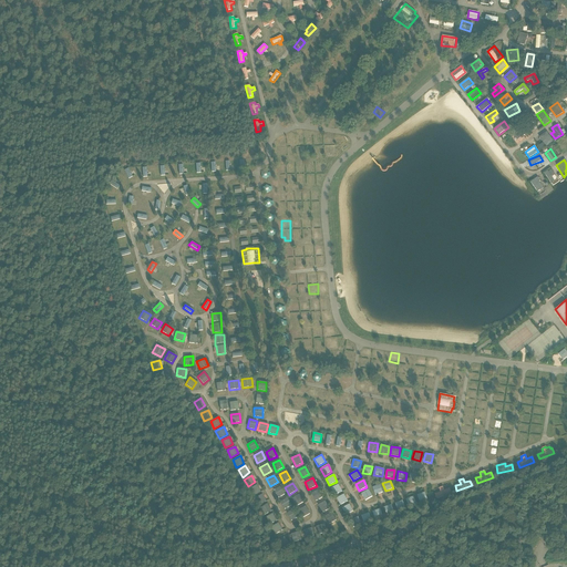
[(331,487),(334,495),(342,492),(339,484),(331,487)]
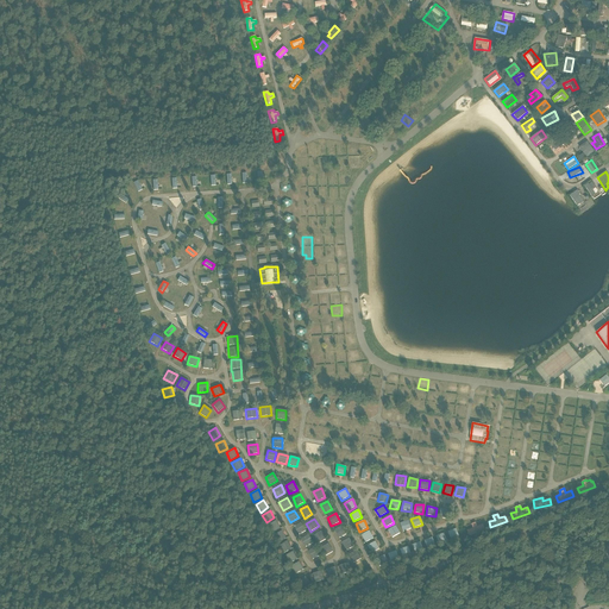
[(408,520),(400,523),(403,532),(412,528),(408,520)]
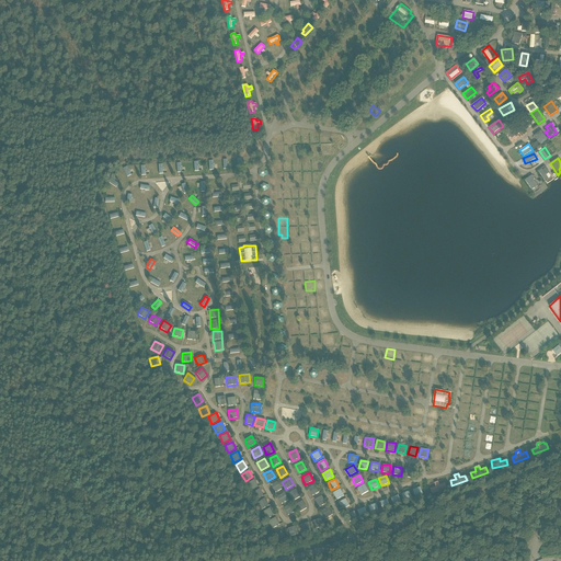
[(254,480),(248,483),(251,490),(258,487),(254,480)]
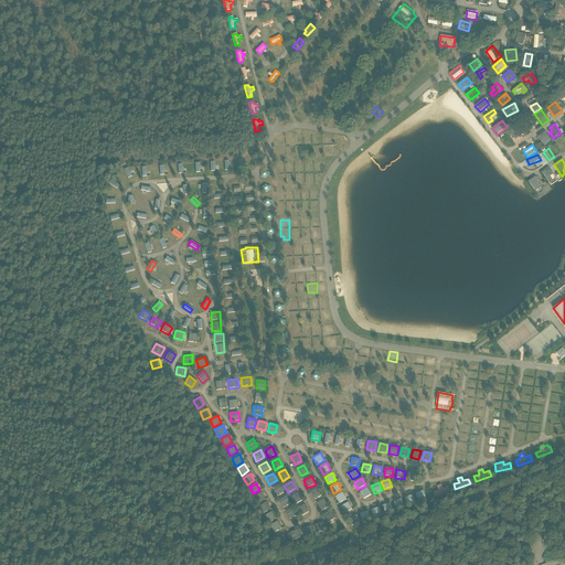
[(279,484),(272,488),(276,497),(284,492),(279,484)]
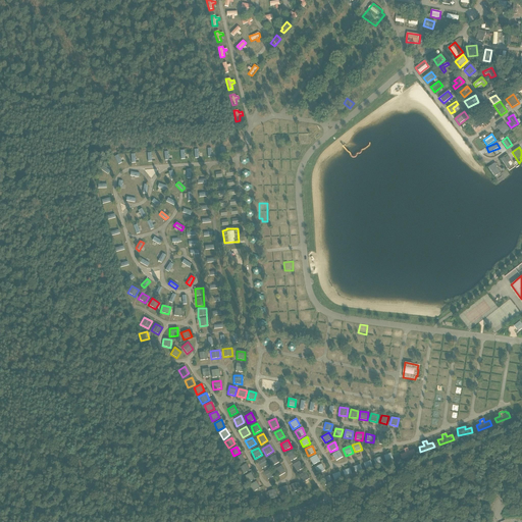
[(407,448),(404,449),(405,453),(400,455),(402,459),(415,454),(414,449),(409,451),(407,448)]
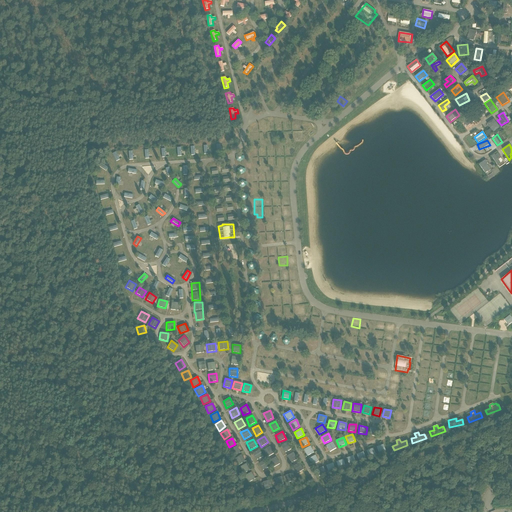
[(281,446),(285,452),(291,448),(287,442),(281,446)]
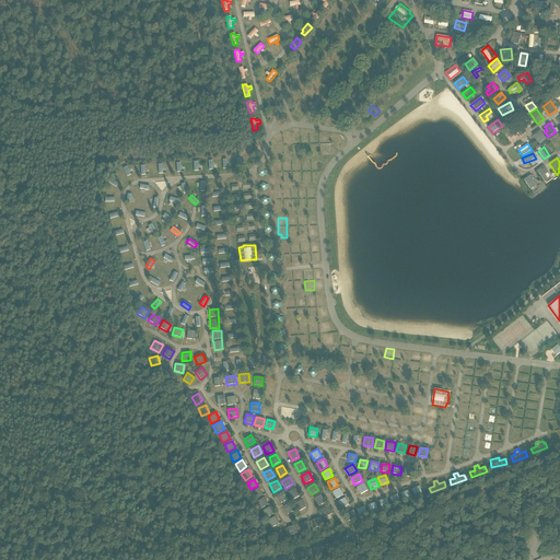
[(363,483),(357,488),(361,494),(368,490),(363,483)]
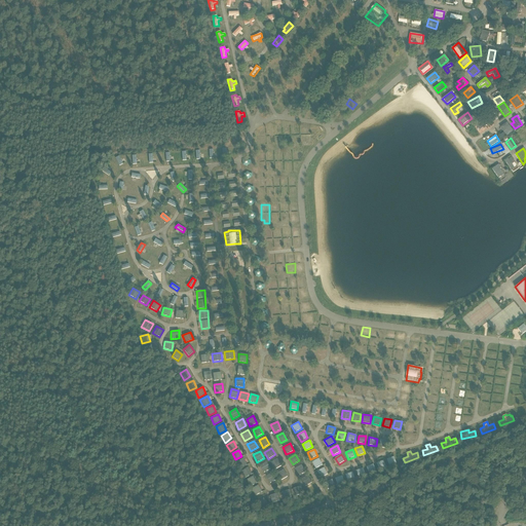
[(393,456),(386,459),(389,466),(397,463),(393,456)]
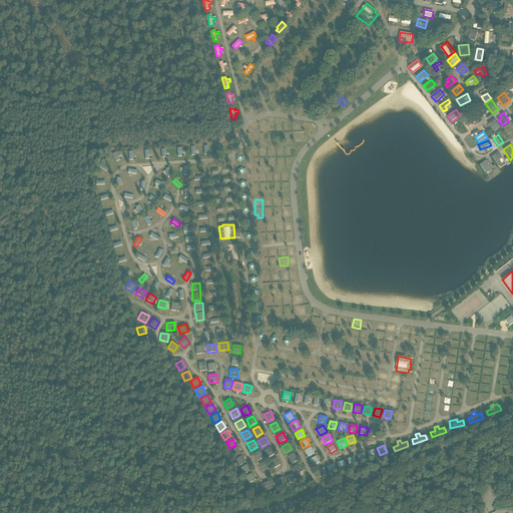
[(230,450),(233,457),(240,454),(237,447),(230,450)]
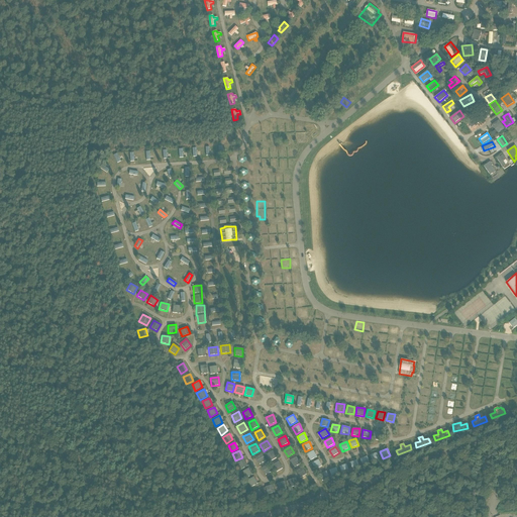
[(271,461),(277,457),(273,450),(266,454),(271,461)]
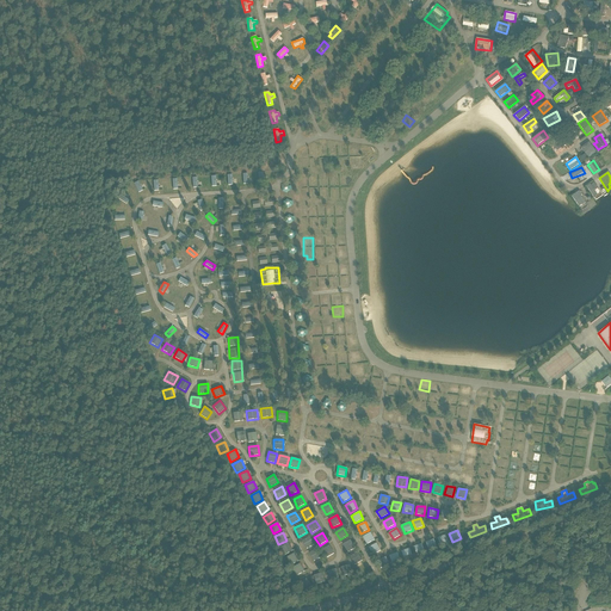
[(366,544),(375,539),(370,532),(363,537),(366,544)]
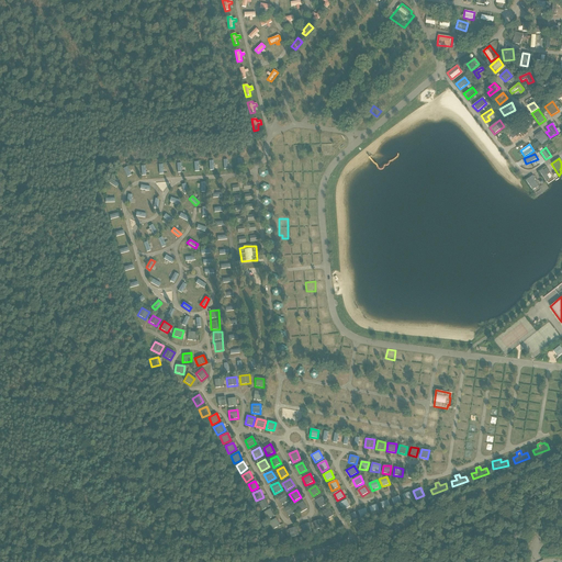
[(404,502),(412,499),(411,492),(403,494),(404,502)]
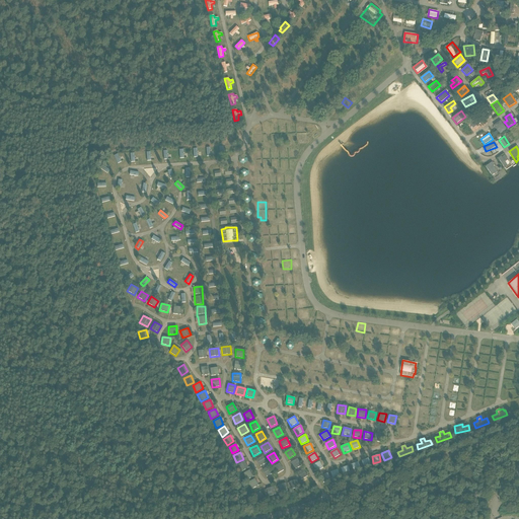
[(255,459),(260,466),(267,462),(264,455),(255,459)]
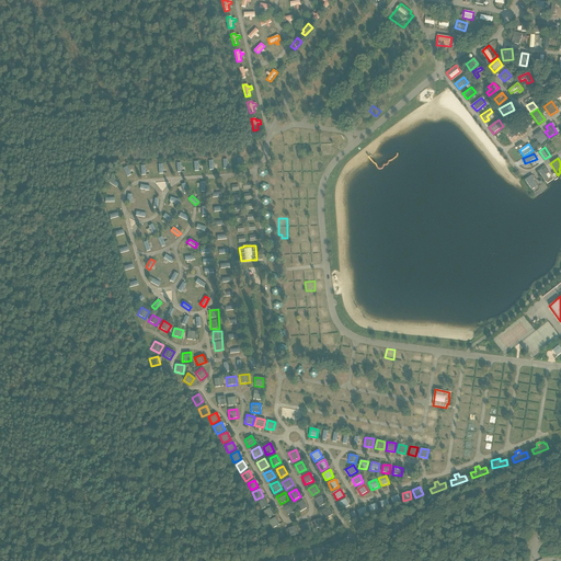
[(315,499),(318,507),(325,503),(322,495),(315,499)]
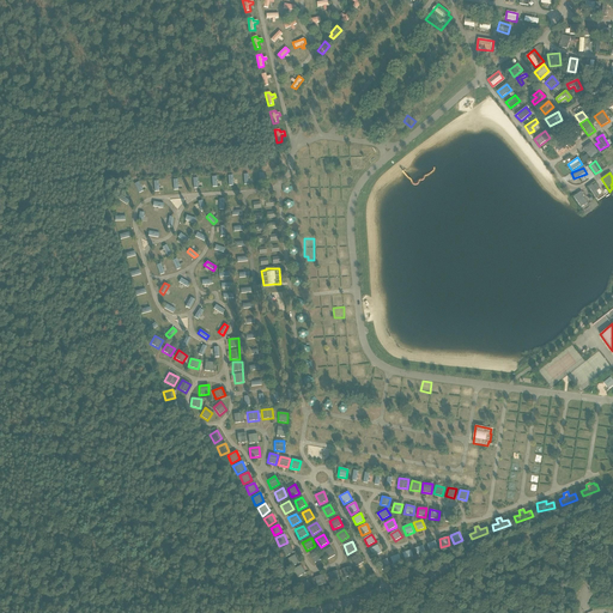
[(429,551),(437,548),(435,541),(426,544),(429,551)]
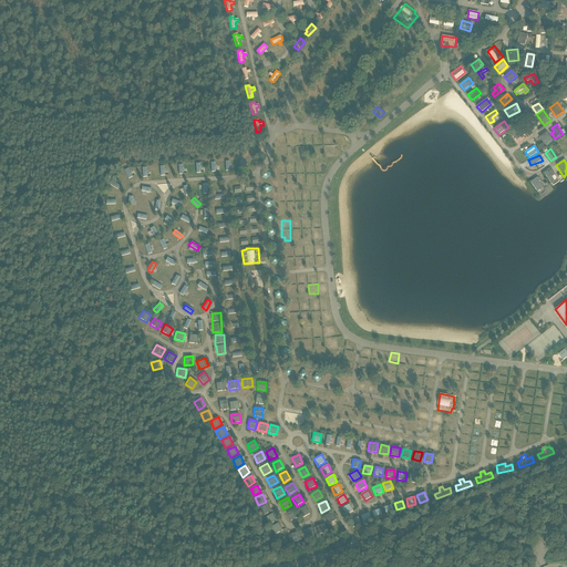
[(260,507),(264,515),(271,511),(268,503),(260,507)]
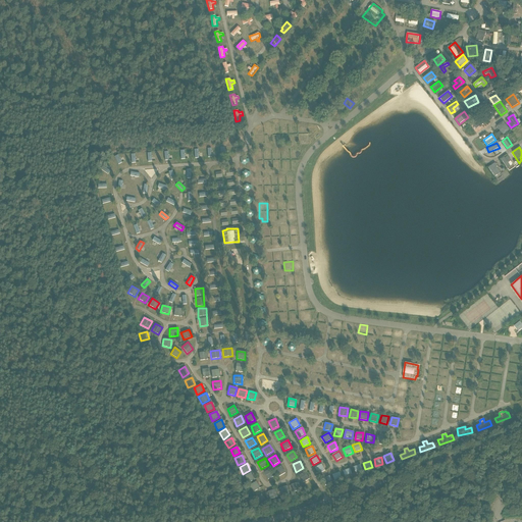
[(315,467),(318,474),(325,471),(322,464),(315,467)]
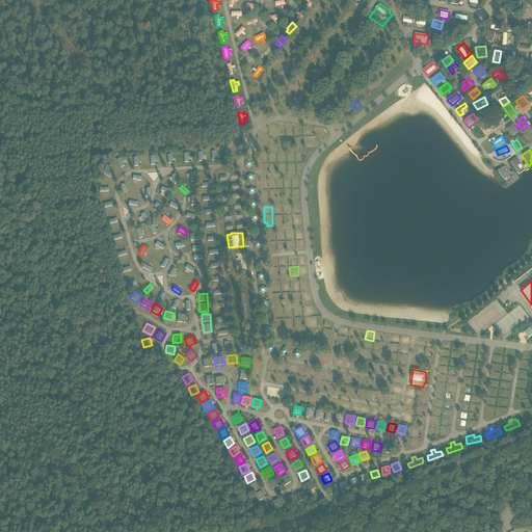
[(360,476),(363,483),(370,480),(367,473),(360,476)]
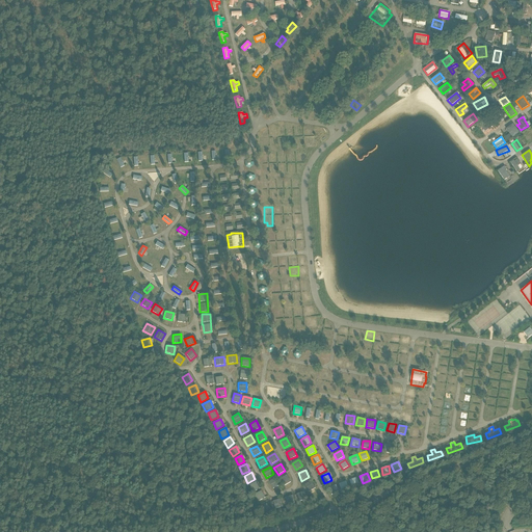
[(287,475),(280,478),(284,485),(291,482),(287,475)]
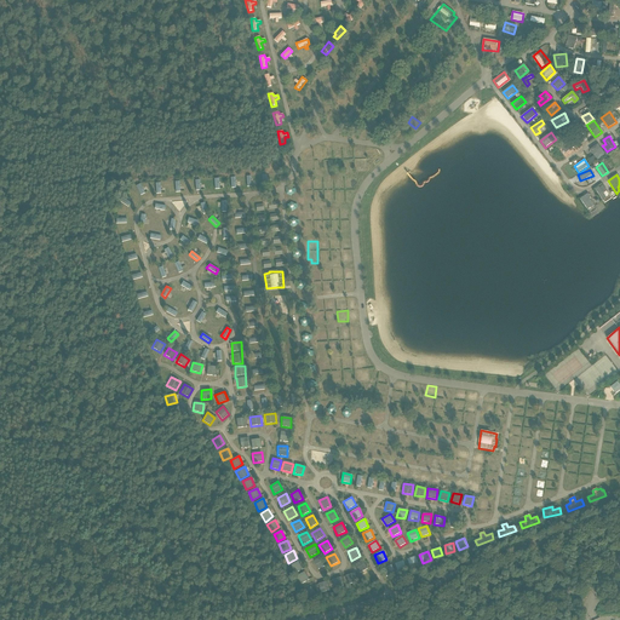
[(317,569),(326,564),(322,556),(313,561),(317,569)]
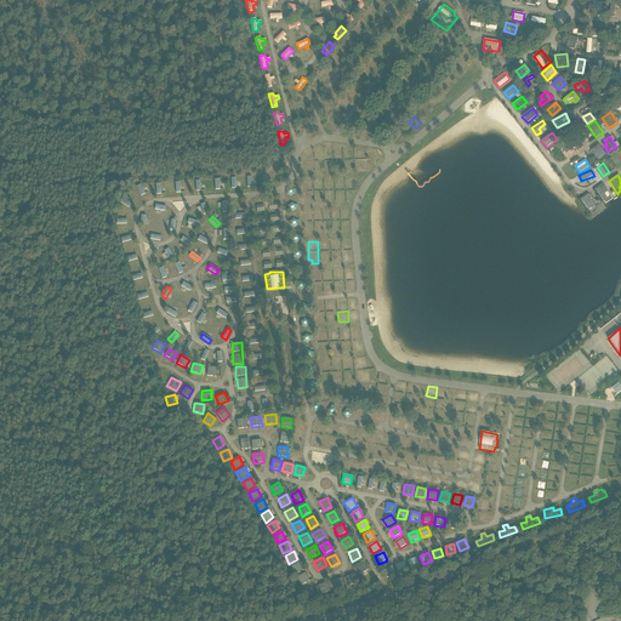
[(410,568),(419,565),(417,557),(408,559),(410,568)]
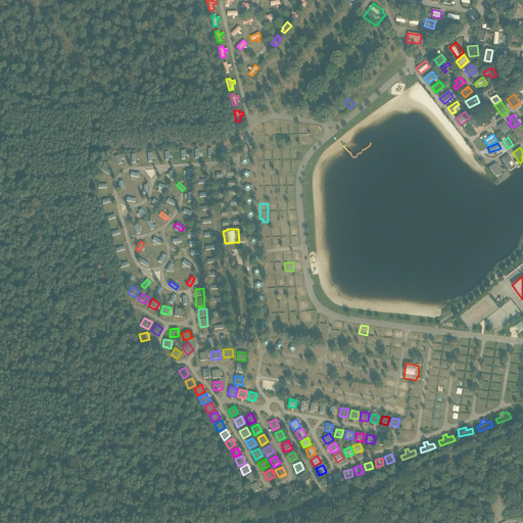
[(251,473),(245,477),(249,484),(255,480),(251,473)]
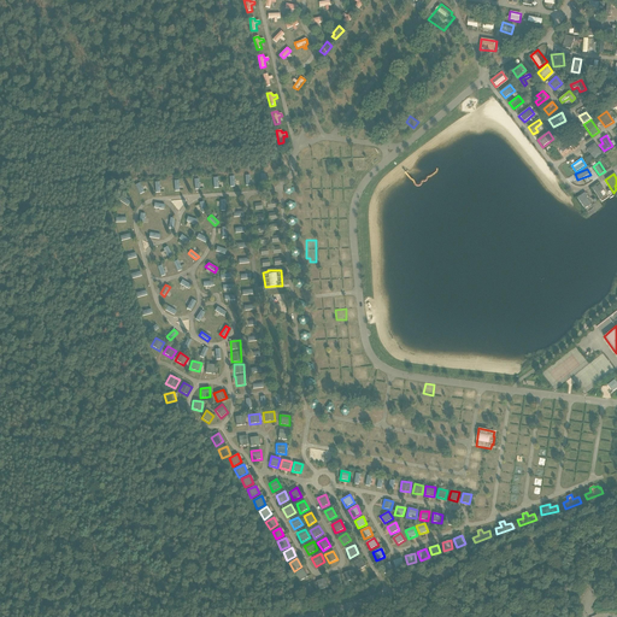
[(362,558),(353,562),(357,570),(365,566),(362,558)]
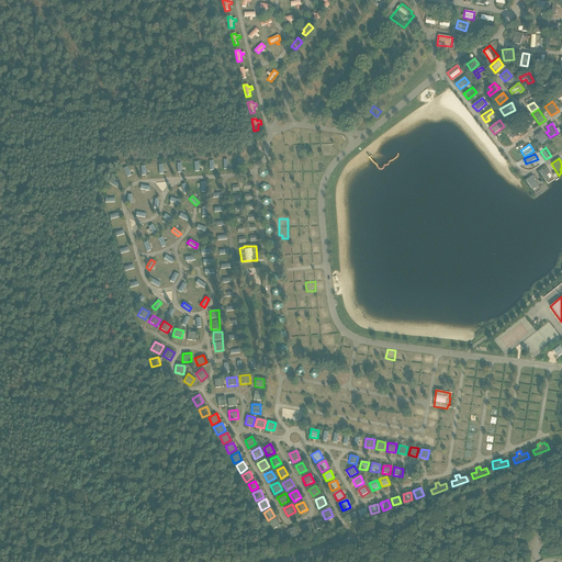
[(360,519),(368,516),(366,508),(358,510),(360,519)]
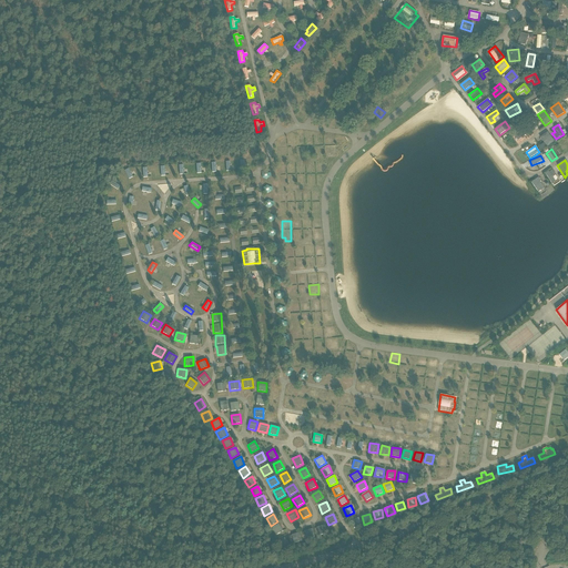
[(352,520),(354,528),(362,526),(358,517),(352,520)]
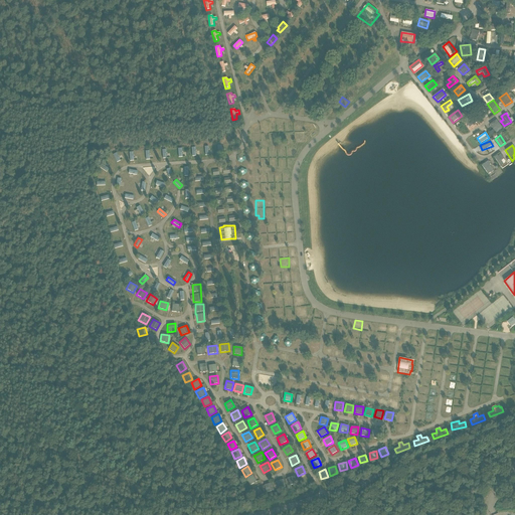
[(253,475),(246,479),(249,485),(256,482),(253,475)]
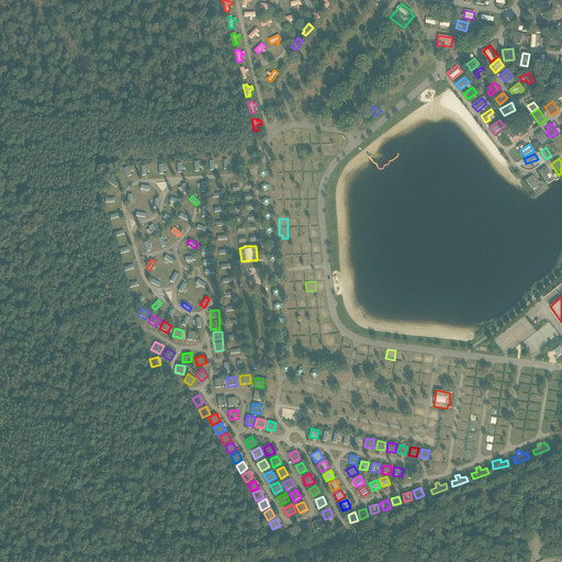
[(315,530),(324,528),(322,519),(313,521),(315,530)]
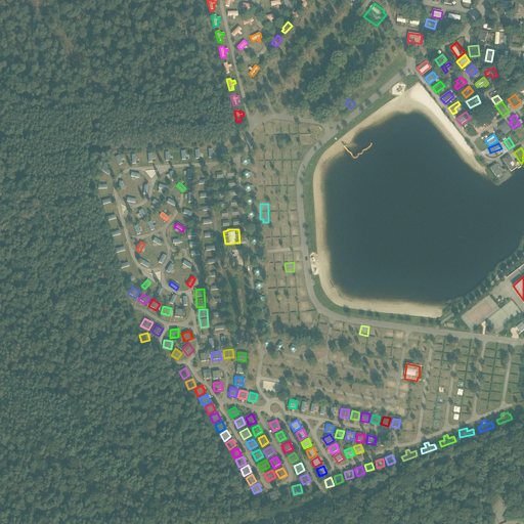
[(288,487),(280,490),(282,497),(291,495),(288,487)]
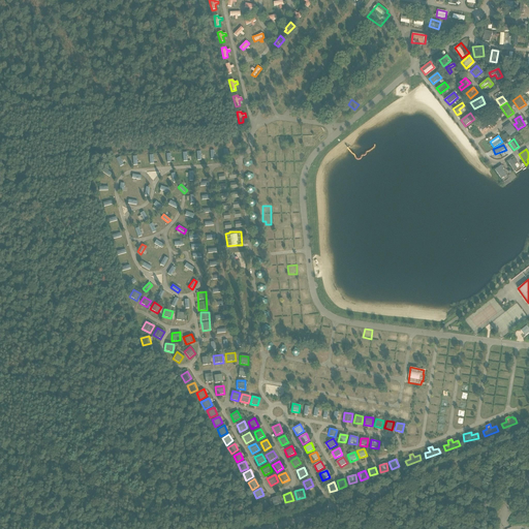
[(274,506),(282,503),(279,496),(271,498),(274,506)]
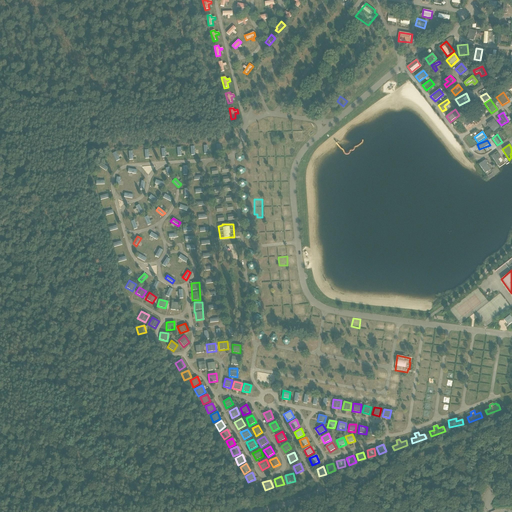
[(251,488),(254,495),(261,492),(257,484),(251,488)]
